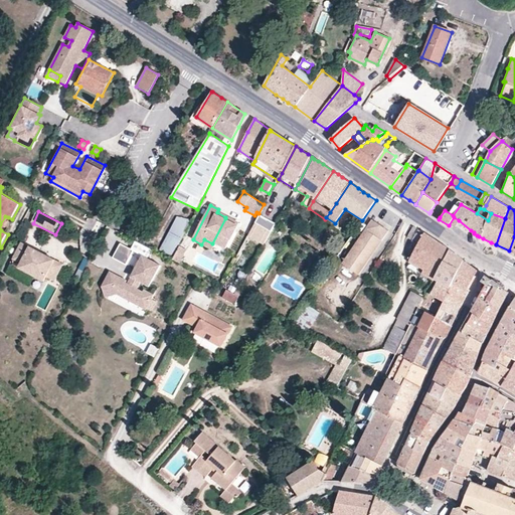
[(264,242),(276,222),(264,215),(251,235),(264,242)]
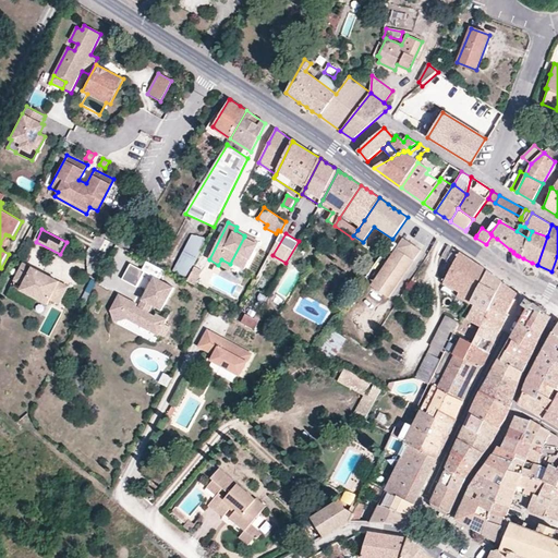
[(0,249),(1,250),(9,235),(5,234),(0,243),(0,249)]
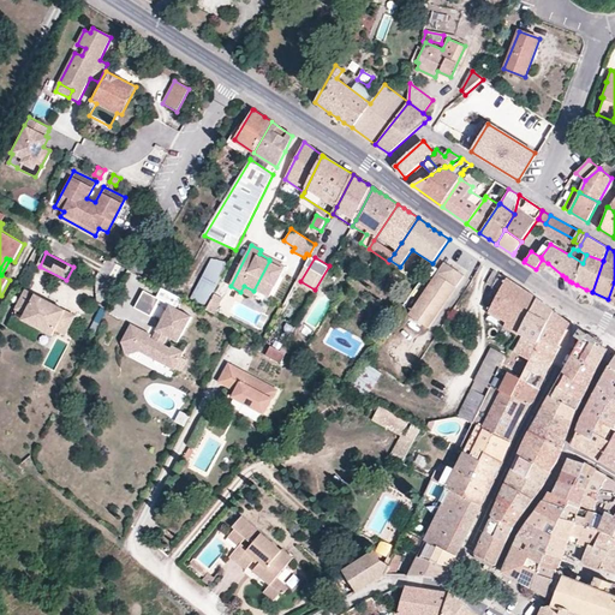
[(286,267),(276,262),(270,260),(269,260),(269,261),(285,269),(286,267)]
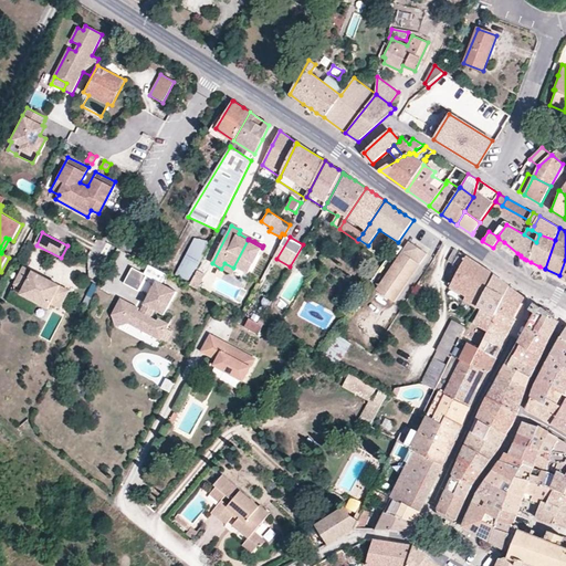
[(168,247),(155,270),(167,276),(188,287),(196,273),(211,243),(195,240),(192,243),(190,242),(177,250),(168,247)]
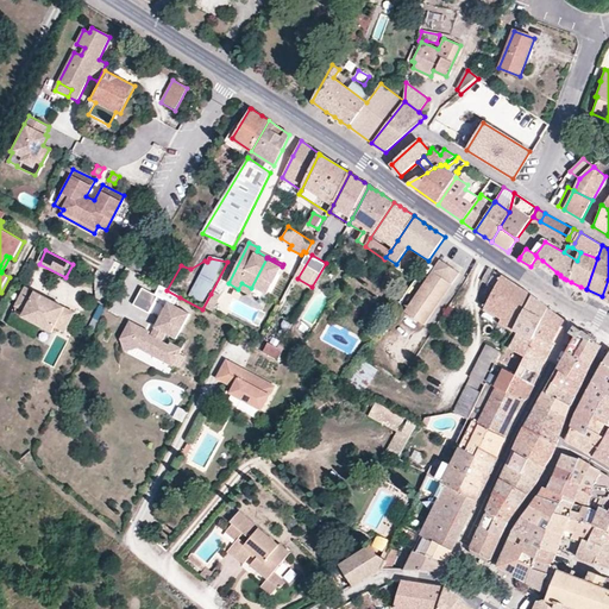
[(267,295),(282,267),(267,258),(251,288),(255,289),(267,295)]
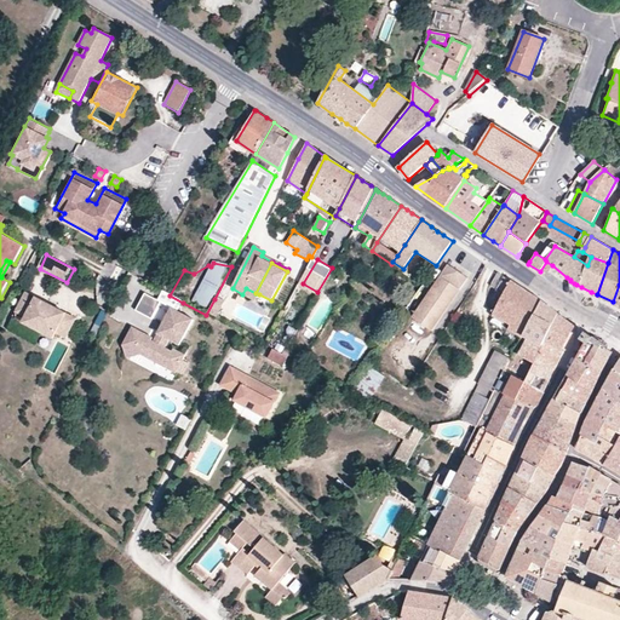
[(448,265),(441,276),(413,317),(432,331),(460,290),(468,279),(448,265)]
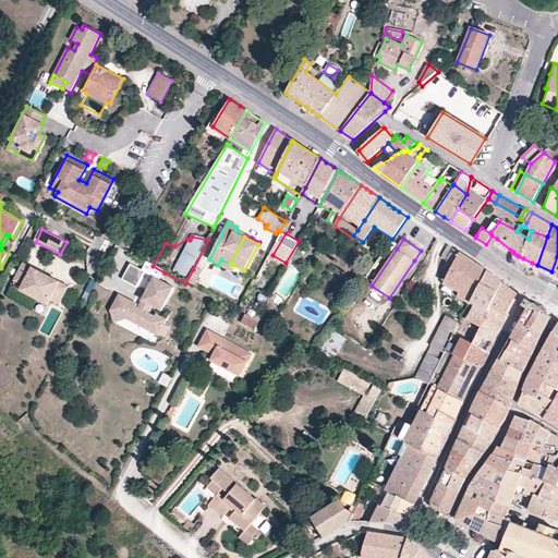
[(447,246),(440,257),(452,264),(443,282),(460,292),(458,296),(466,302),(470,304),(471,304),(472,303),(488,271),(473,262),(460,253),(459,253),(448,245),(447,246)]
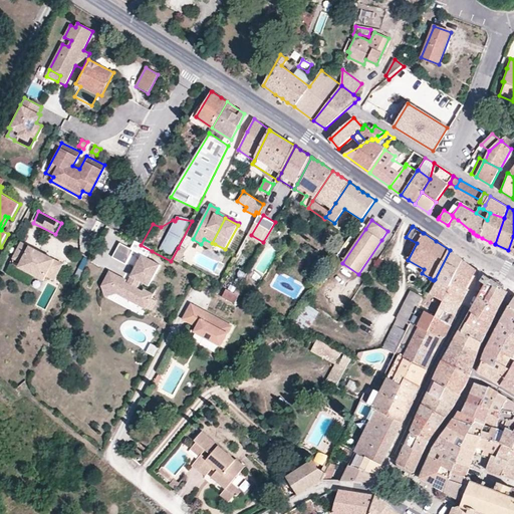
[(212,243),(204,239),(201,244),(210,248),(212,243)]
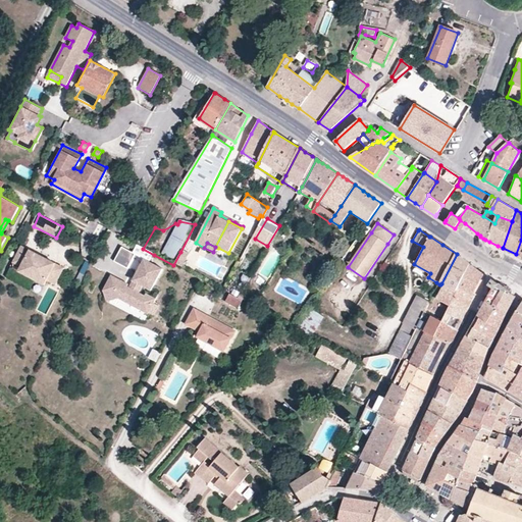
[(66,268),(24,246),(16,262),(24,267),(21,271),(47,284),(50,279),(58,284),(66,268)]
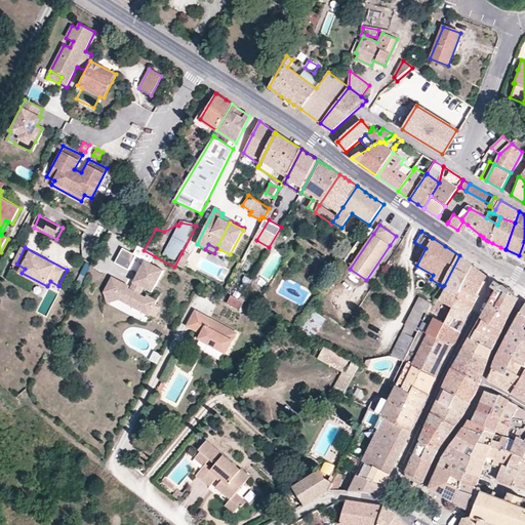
[(150,265),(155,256),(144,250),(139,248),(135,256),(124,250),(116,265),(129,272),(137,258),(147,263),(150,265)]
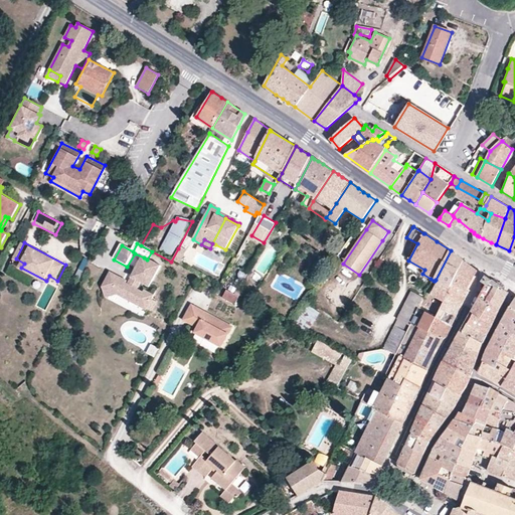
[(178,248),(171,262),(178,266),(185,251),(178,248)]
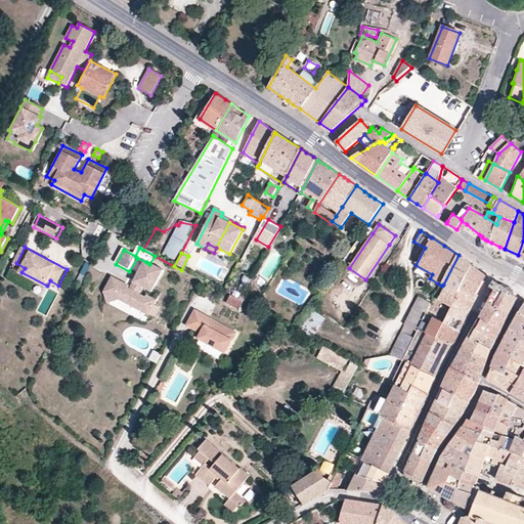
[(459,255),(443,285),(447,287),(460,293),(462,288),(473,266),(467,262),(459,255)]
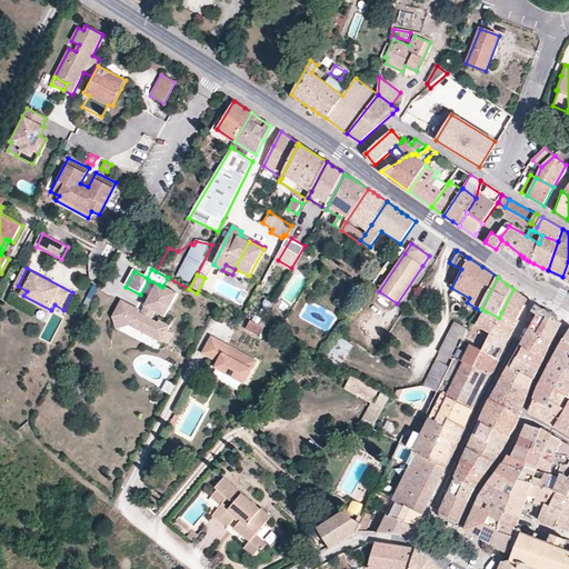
[(152,321),(157,313),(166,319),(179,295),(162,287),(159,285),(147,308),(149,309),(145,317),(140,315),(141,312),(122,302),(115,318),(118,329),(129,326),(152,339),(159,325),(152,321)]
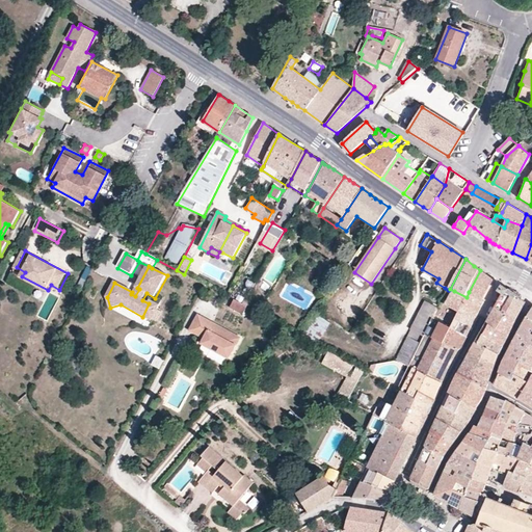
[(480,270),(469,292),(483,300),(494,281),(493,281),(480,270)]
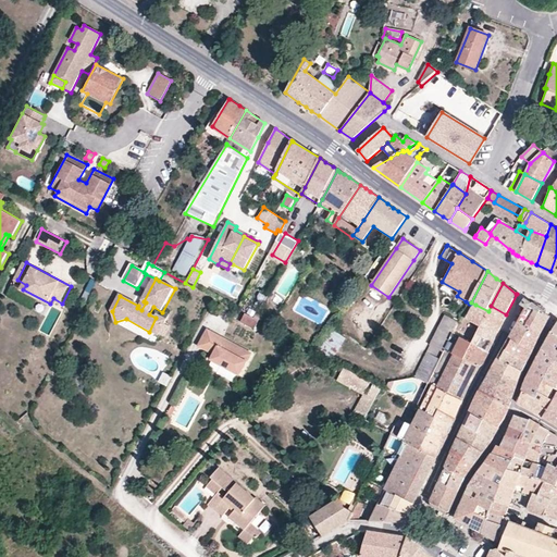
[(523,305),(528,308),(529,309),(533,304),(527,299),(523,305)]
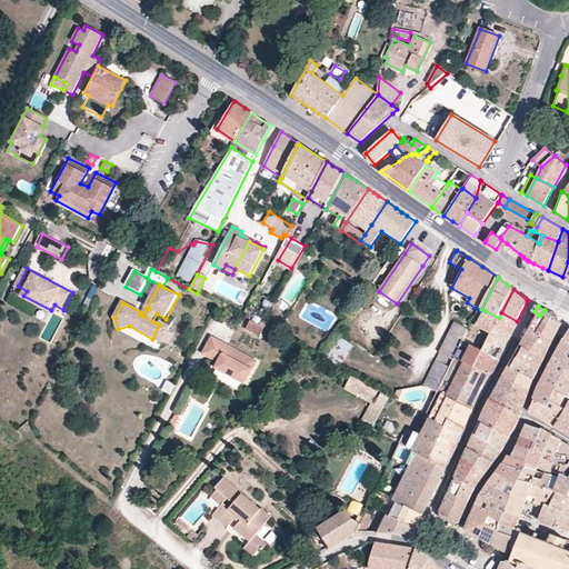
[(546,308),(545,310),(558,320),(559,320),(559,319),(559,318),(559,317),(558,316),(546,308)]
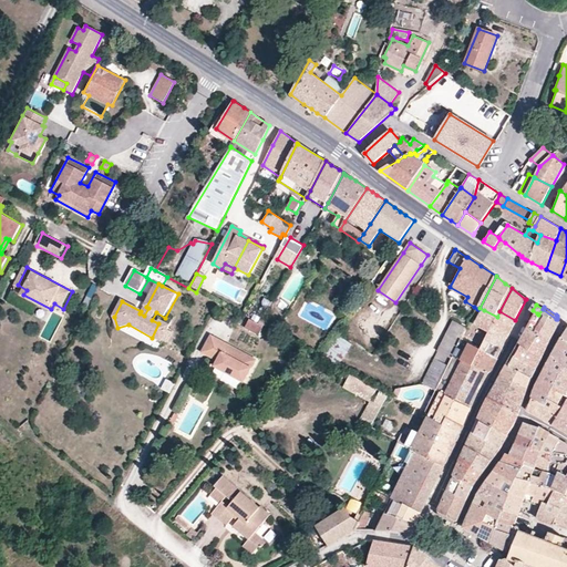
[(484,310),(480,308),(478,309),(477,309),(474,316),(472,319),(477,322),(484,310)]
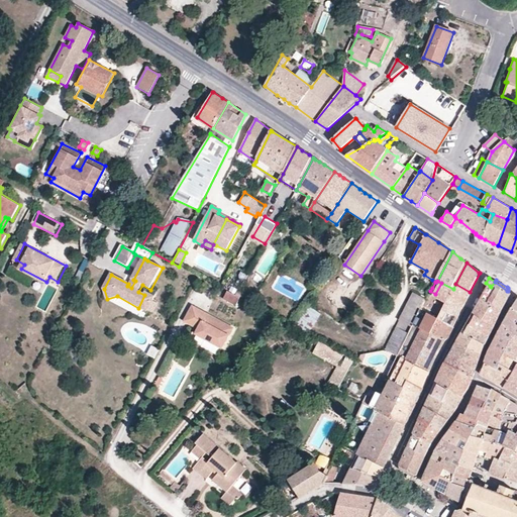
[(491,287),(490,286),(482,299),(502,312),(511,294),(507,291),(495,282),(491,287)]
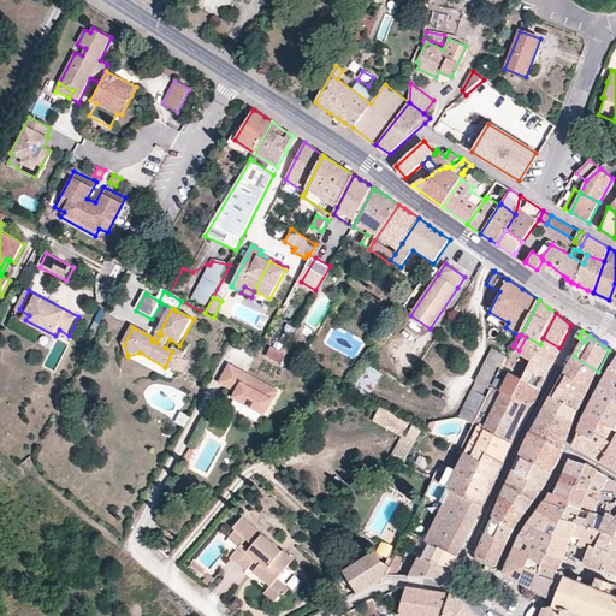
[(560,348),(543,338),(540,344),(526,337),(519,350),(513,361),(507,357),(501,368),(522,380),(528,368),(546,378),(560,348)]
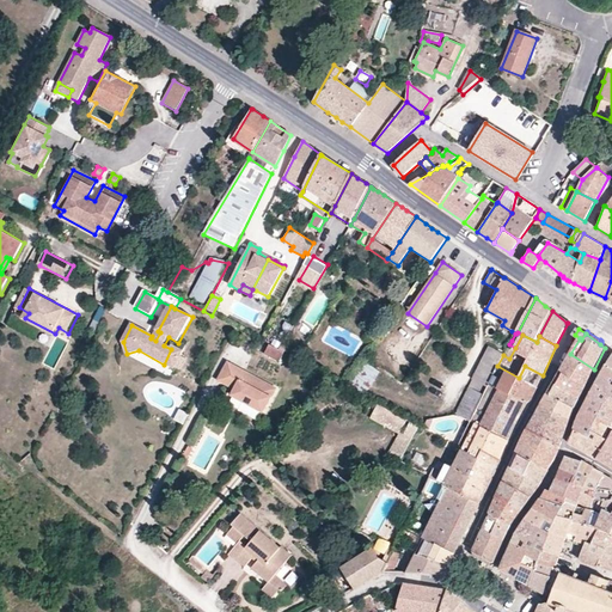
[(283,350),(280,348),(269,342),(263,352),(279,360),(283,350)]
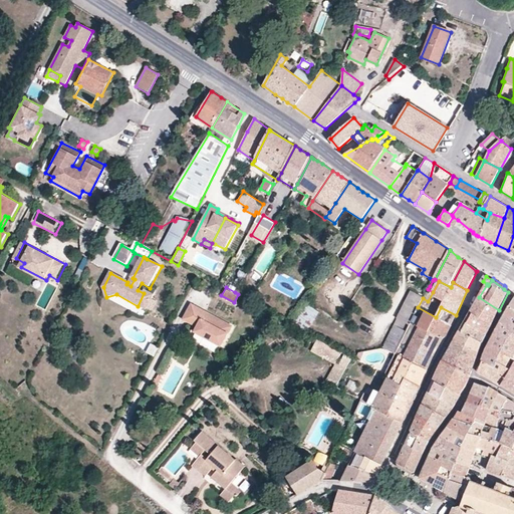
[(423,298),(424,297),(411,290),(399,314),(382,347),(383,348),(395,353),(396,353),(402,340),(410,323),(418,307),(423,298)]
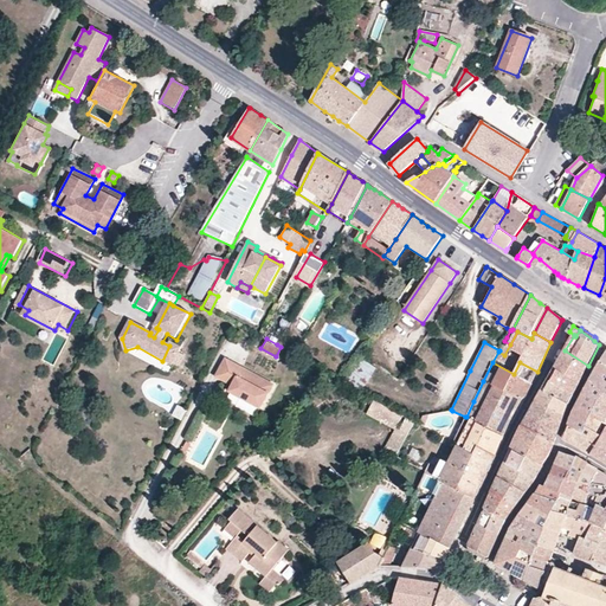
[(173,367),(181,352),(169,346),(162,361),(173,367)]
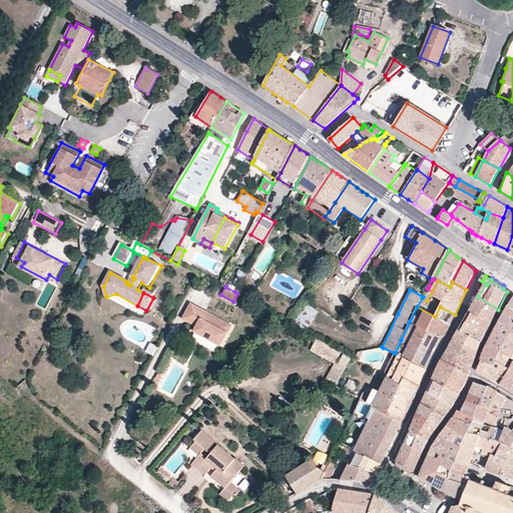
[(498,310),(478,297),(470,311),(490,325),(492,320),(495,315),(498,310)]
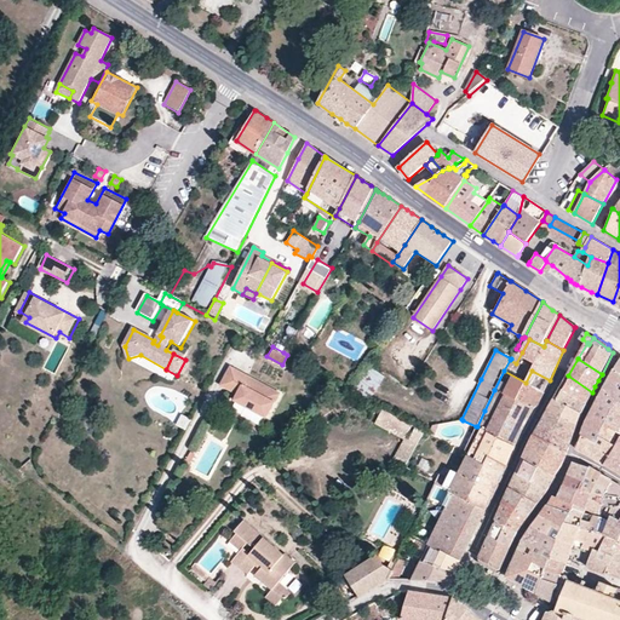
[(385,377),(368,366),(368,365),(350,390),(365,399),(369,401),(385,377)]
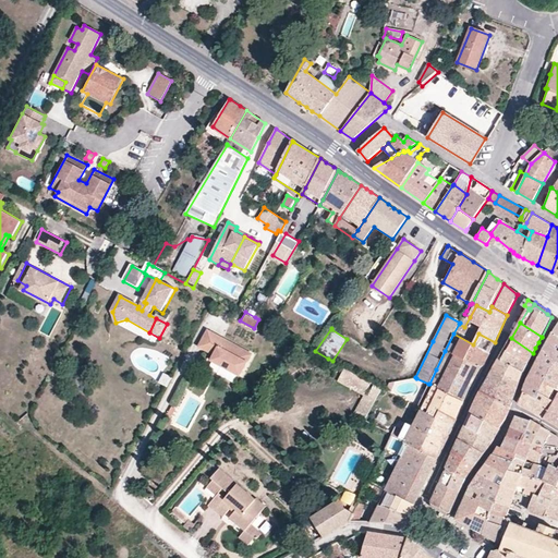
[(202,348),(216,355),(219,350),(211,346),(218,336),(209,331),(202,348)]
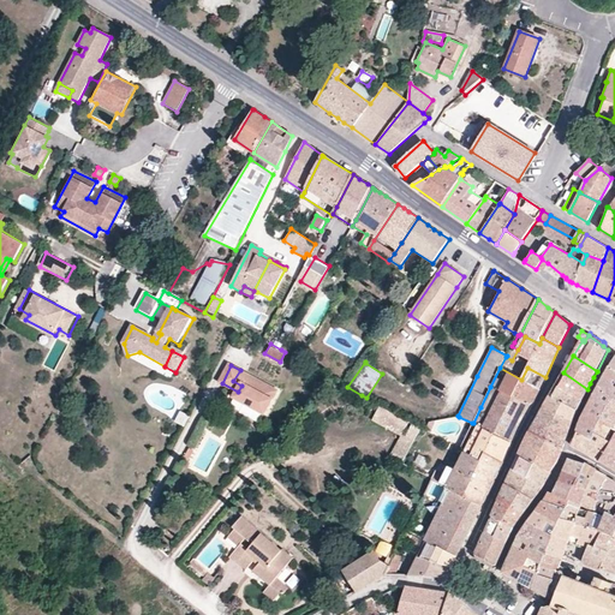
[(614,369),(611,365),(599,386),(614,398),(614,395),(614,369)]
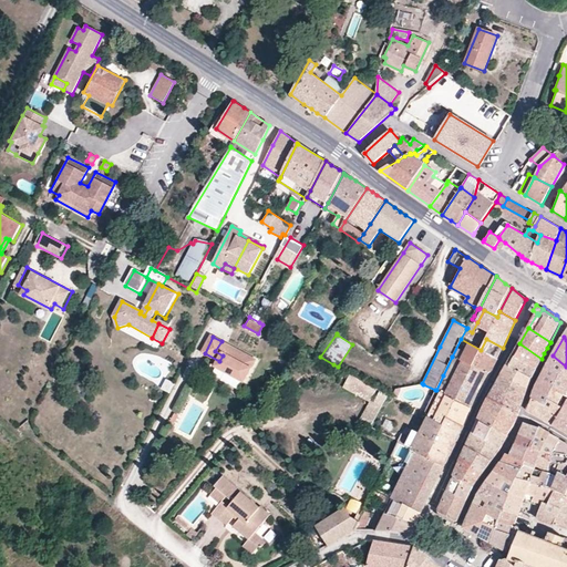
[(481,350),(461,339),(452,357),(488,374),(492,371),(497,359),(481,350)]
